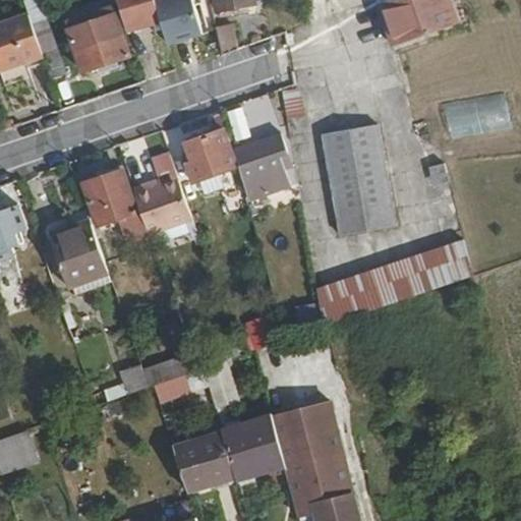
[(120,8),(125,25),(127,31),(149,23),(156,45),(192,32),(181,0),(156,0),(142,4),(140,0),(128,0),(119,3),(120,8)]
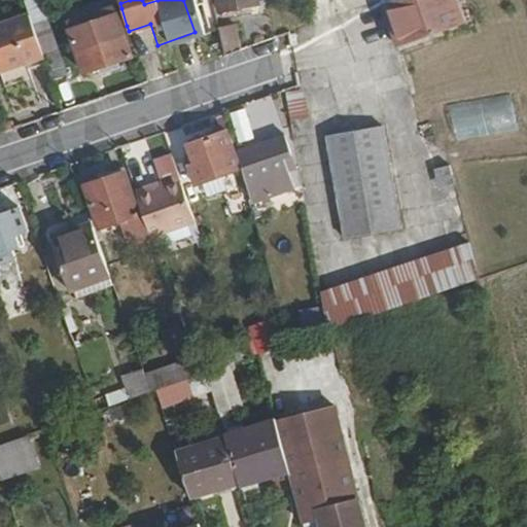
[(217,0),(219,10),(257,2),(256,0),(217,0)]
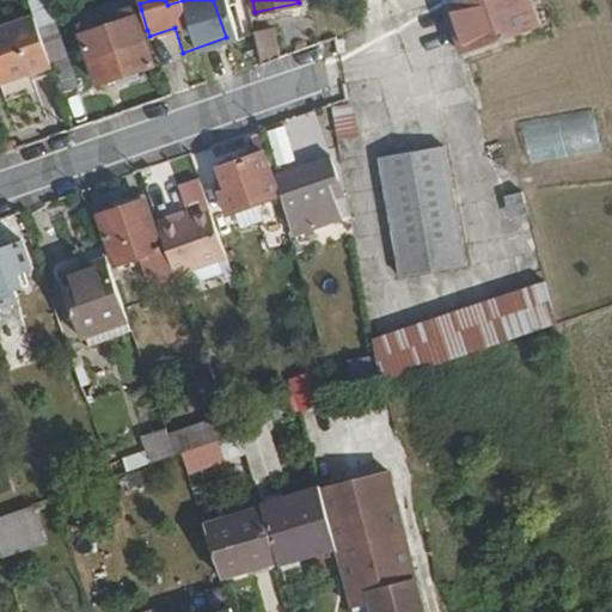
[(457,0),(445,5),(461,55),(536,28),(526,0),(457,0)]
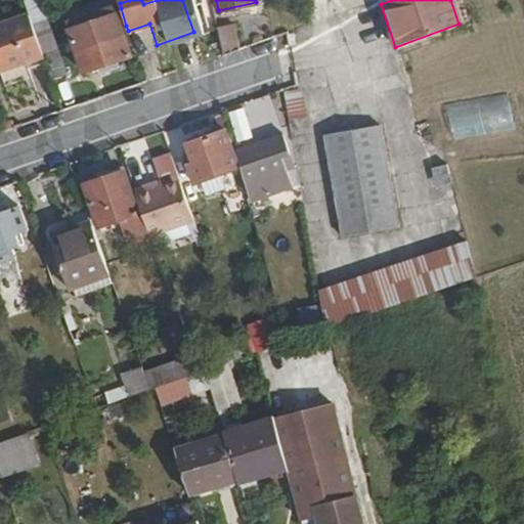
[(72,40),(82,71),(130,54),(123,34),(113,3),(64,20),(72,40)]
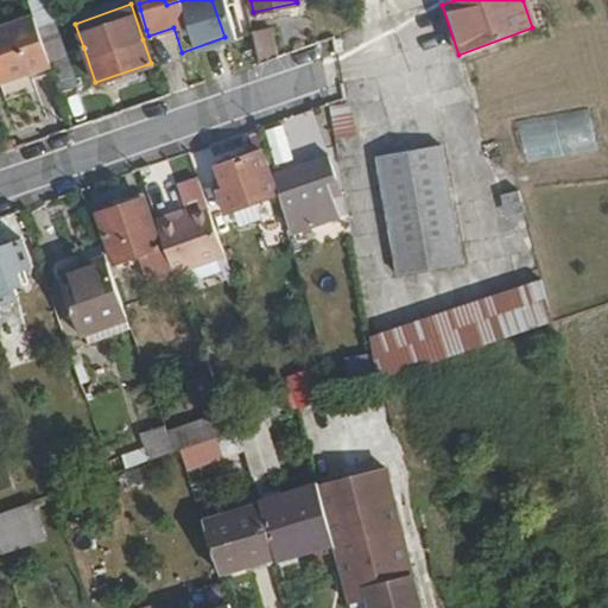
[(0,26),(0,78),(48,63),(46,61),(37,32),(31,17),(0,26)]
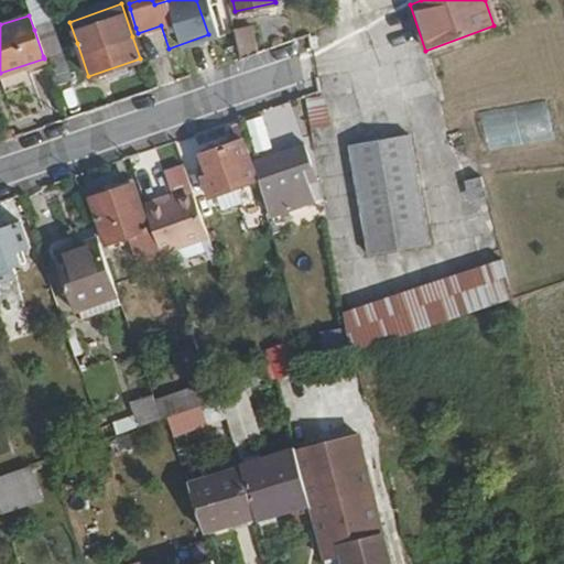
[(232,29),(238,60),(256,53),(250,25),(232,29)]
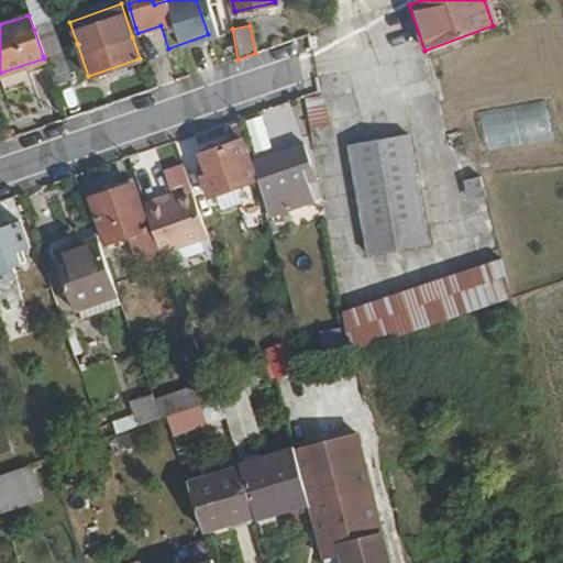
[(44,58),(54,88),(72,83),(59,51),(43,56),(44,58)]
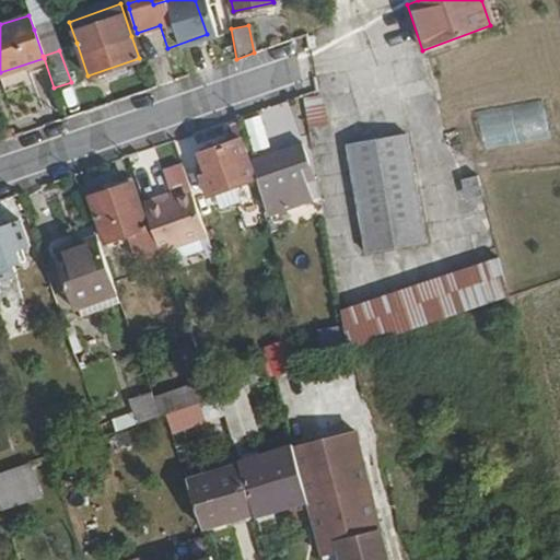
[(303,124),(324,121),(322,94),(302,96),(303,124)]
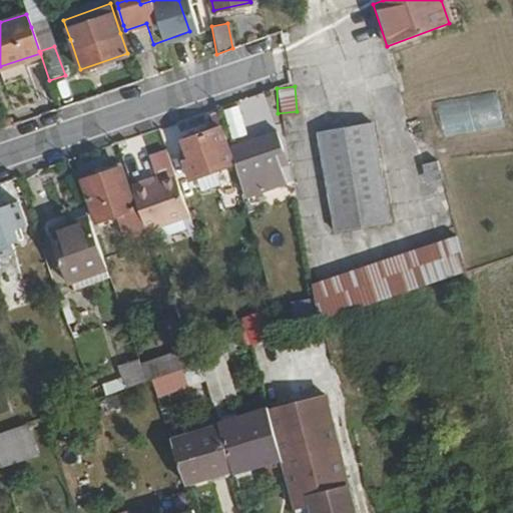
[(441,137),(502,127),(495,92),(435,102),(441,137)]
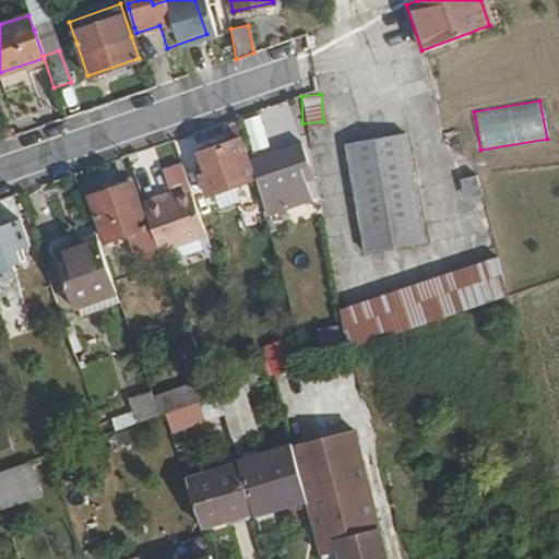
[(348,145),(368,253),(425,244),(405,134),(348,145)]
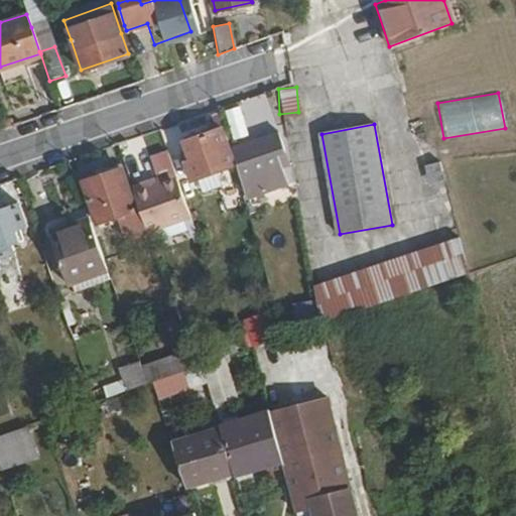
[(229,142),(235,163),(239,163),(242,176),(287,164),(279,129),(229,142)]
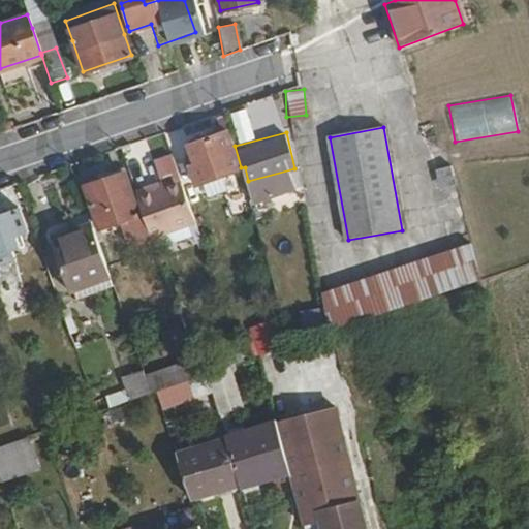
[(194,165),(188,168),(193,185),(232,172),(240,194),(247,192),(241,168),(238,169),(225,133),(187,148),(194,165)]
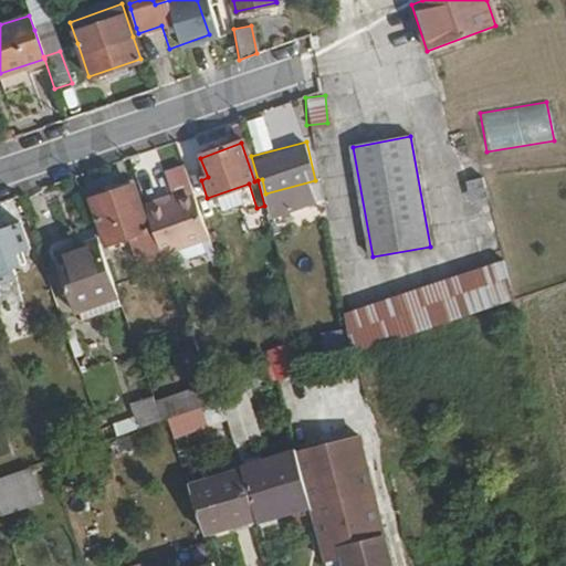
[(482,178),(463,180),(465,203),(484,202),(482,178)]
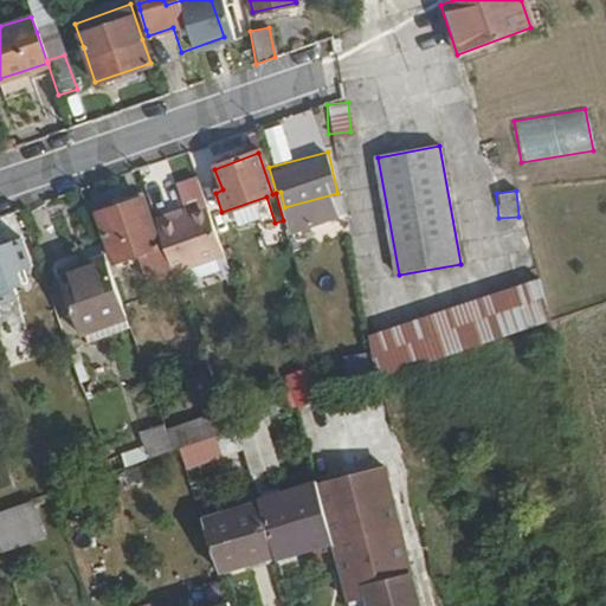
[(94,213),(111,263),(133,255),(158,246),(140,198),(94,213)]
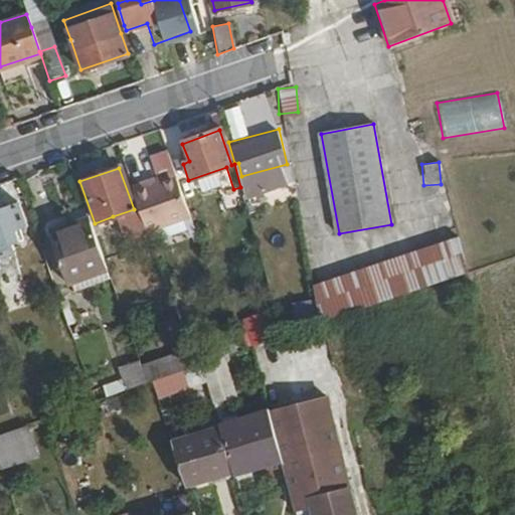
[(147,180),(130,186),(146,230),(188,215),(174,175),(158,181),(148,185),(147,180)]
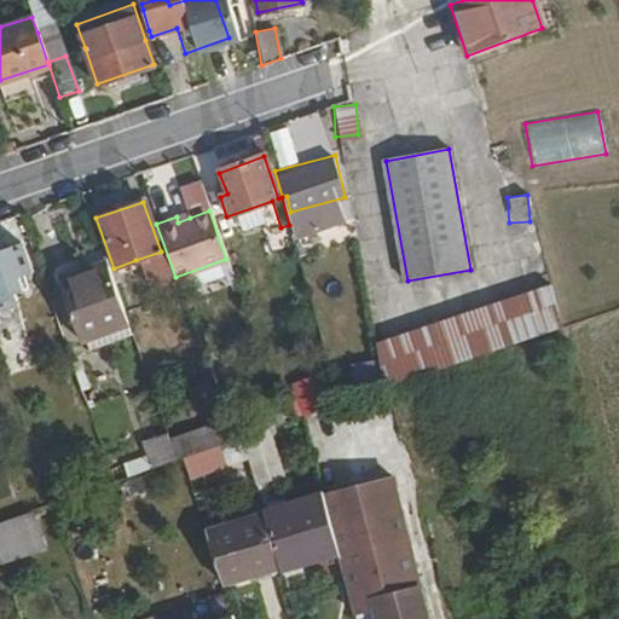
[(0,306),(18,300),(15,291),(23,289),(17,273),(23,271),(33,268),(23,242),(0,249),(0,306)]
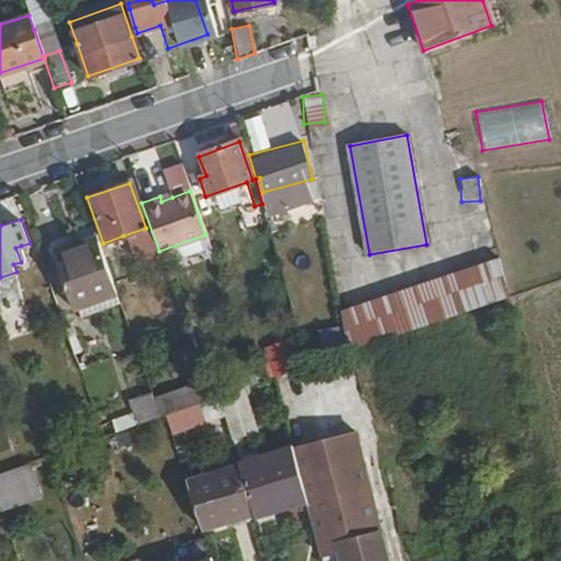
[(146,228),(123,236),(133,263),(155,254),(146,228)]
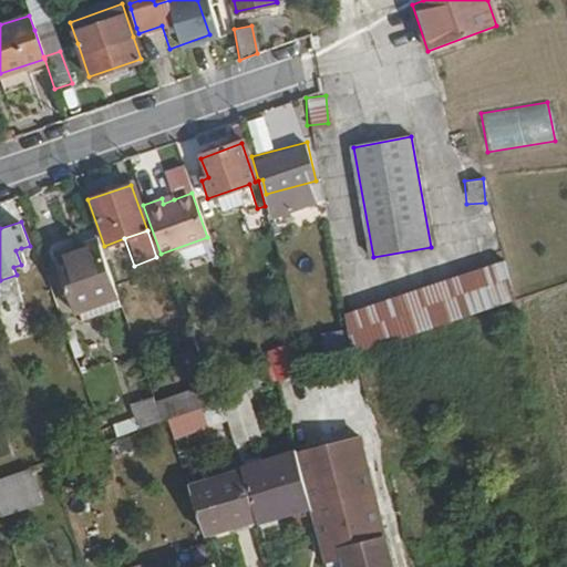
[(58,258),(76,309),(116,296),(99,245),(58,258)]
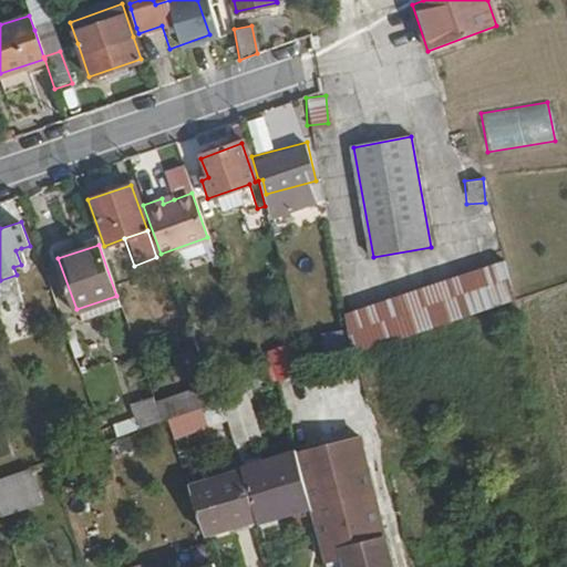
[(16,250),(21,265),(27,263),(21,248),(16,250)]
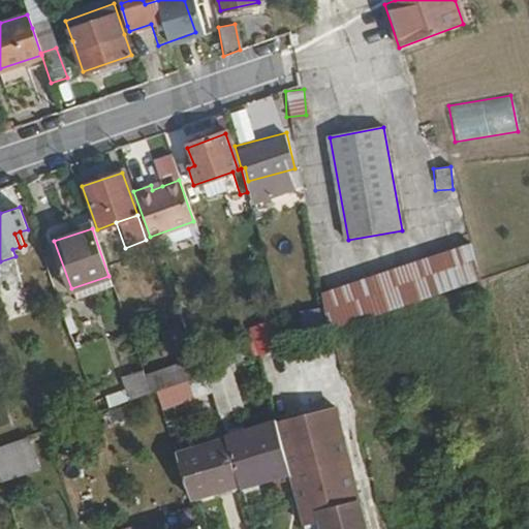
[(470,245),(316,288),(327,327),(480,283),(470,245)]
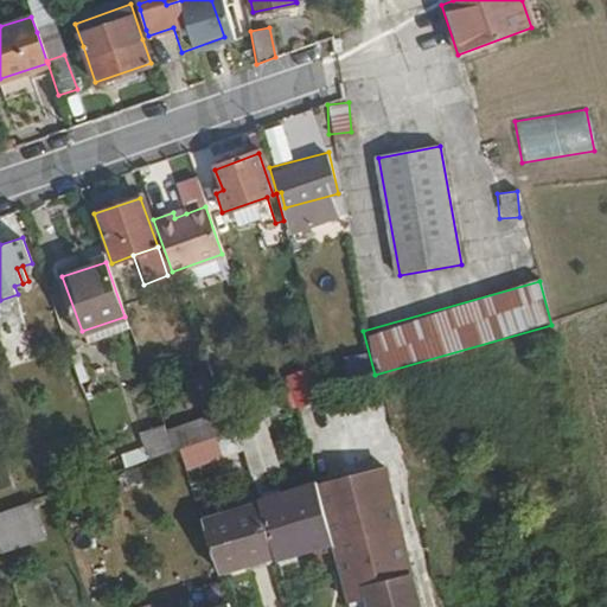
[(0,331),(0,339),(6,357),(18,353),(10,328),(0,331)]
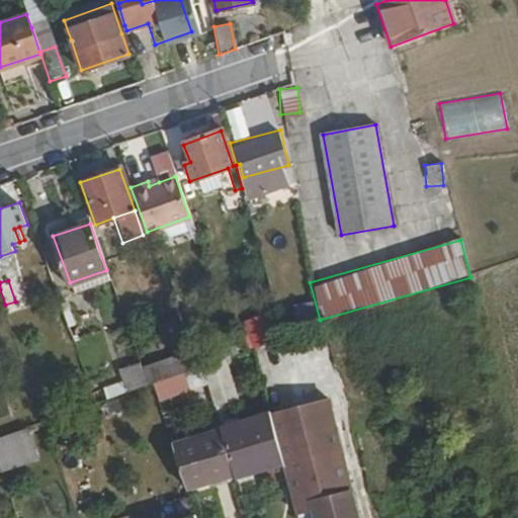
[(247,345),(267,344),(265,317),(246,318),(247,345)]
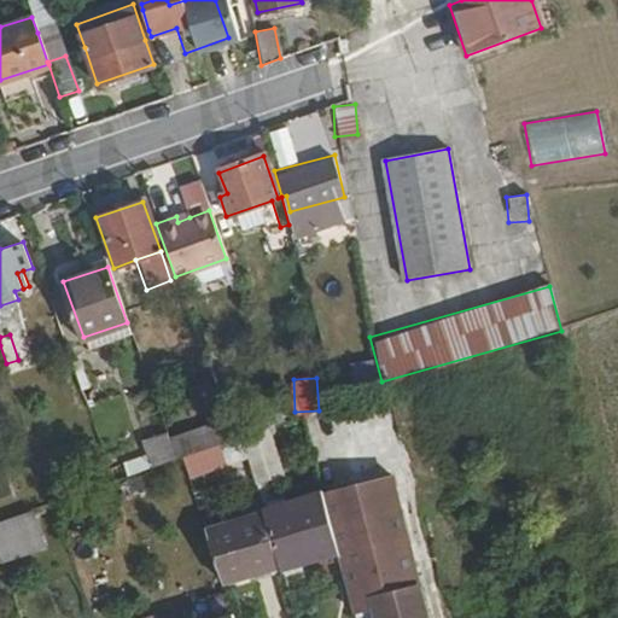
[(210,424),(143,439),(147,464),(216,448),(210,424)]
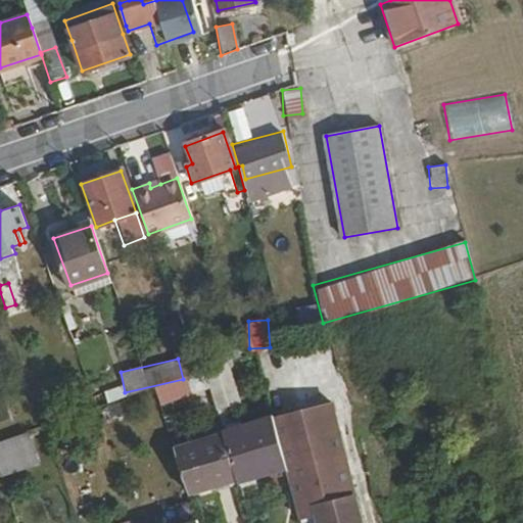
[(206,380),(214,403),(227,399),(217,365),(203,370),(206,380)]
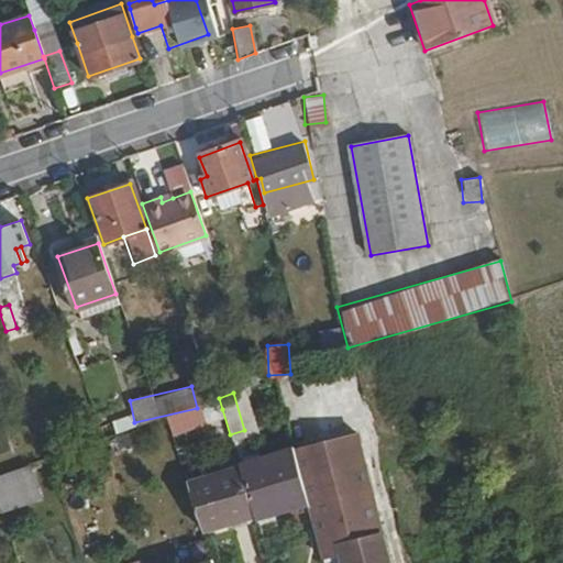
[(206,403),(210,414),(222,409),(219,398),(210,400),(206,403)]
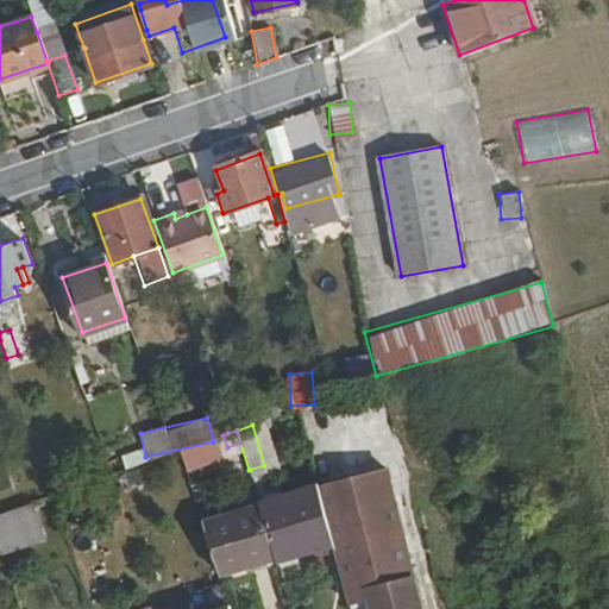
[(101,449),(111,473),(131,466),(132,466),(124,440),(101,449)]
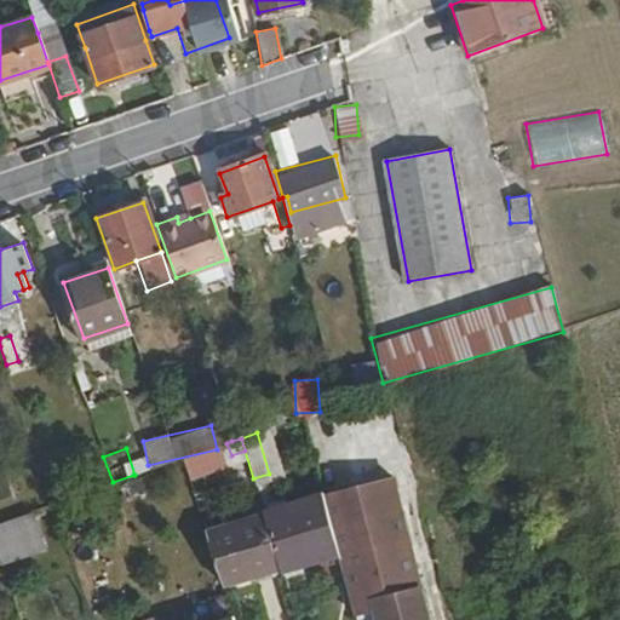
[(340,555),(357,619),(430,619),(392,475),(323,495),(340,555)]
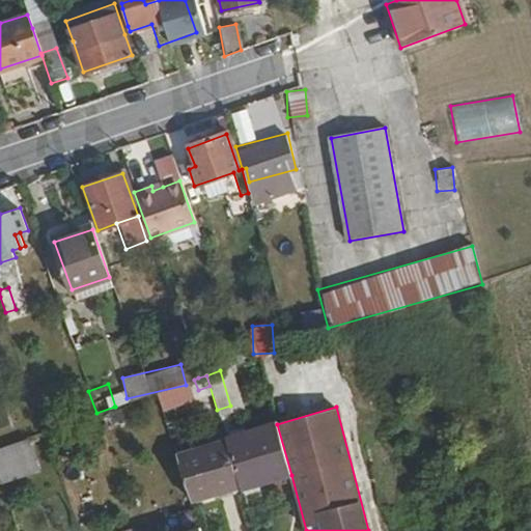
[(124,409),(105,411),(107,425),(127,422),(124,409)]
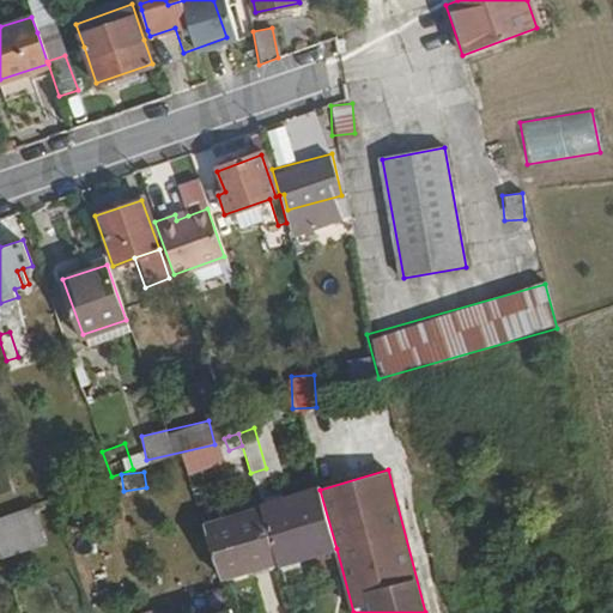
[(260,507),(277,559),(278,562),(337,548),(320,490),(320,487),(260,503),(260,507)]
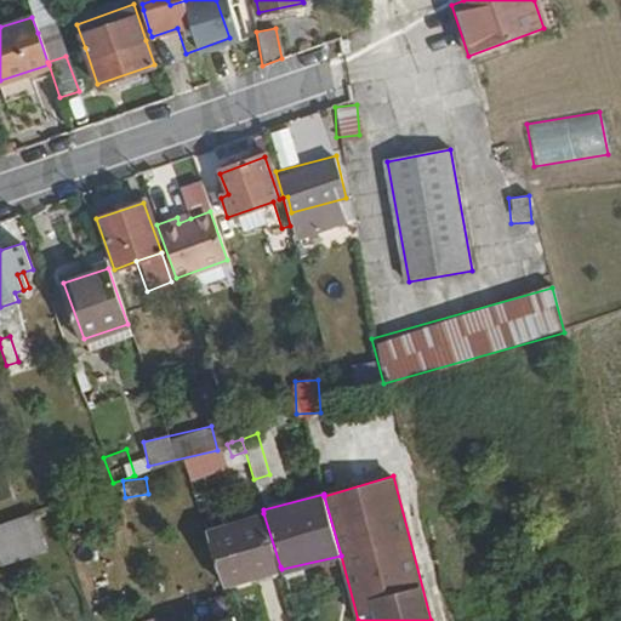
[(206,531),(223,585),(280,567),(263,513),(206,531)]
